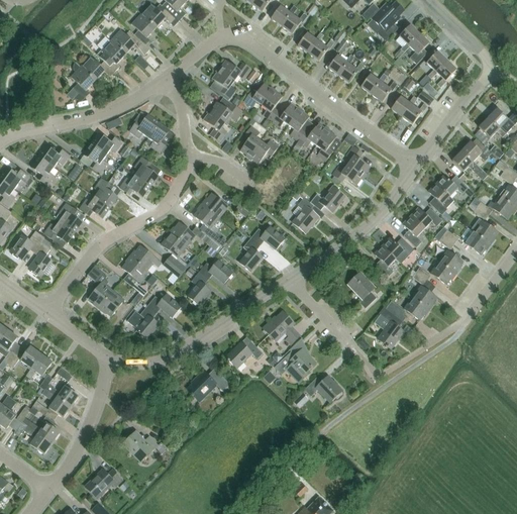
[(181,5),(187,0),(166,0),(162,4),(179,20),(186,12),(181,7),(181,5)]
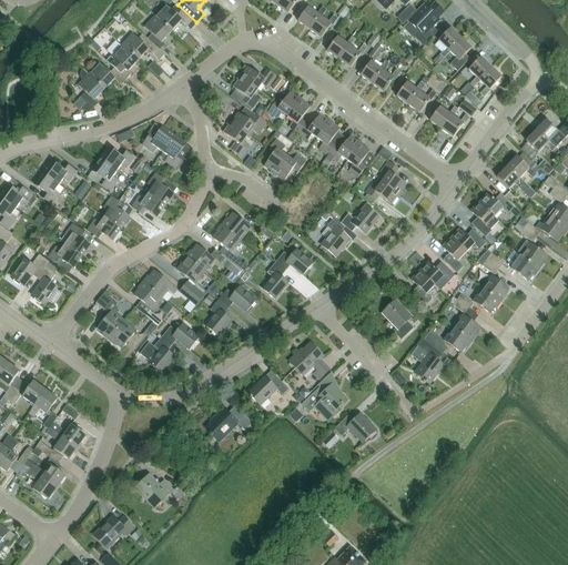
[(277,0),(276,3),(287,11),(295,0),(277,0)]
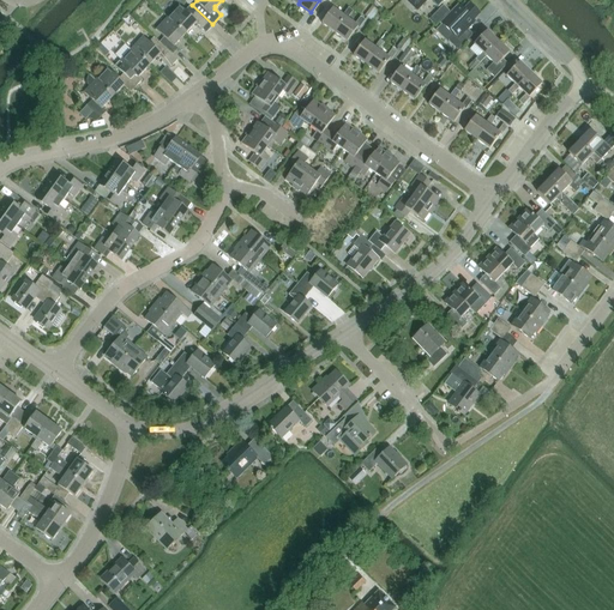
[(463,7),(457,1),(439,20),(452,34),(447,38),(458,48),(474,32),(467,25),(480,11),(469,1),(463,7)]
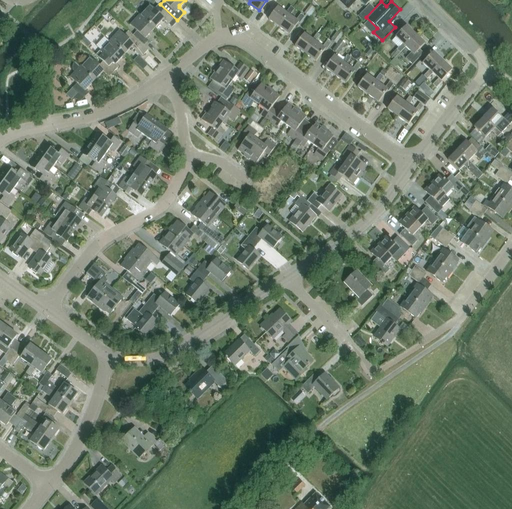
[(160,4),(157,2),(153,6),(149,2),(140,12),(154,26),(163,17),(172,25),(177,20),(160,4)]
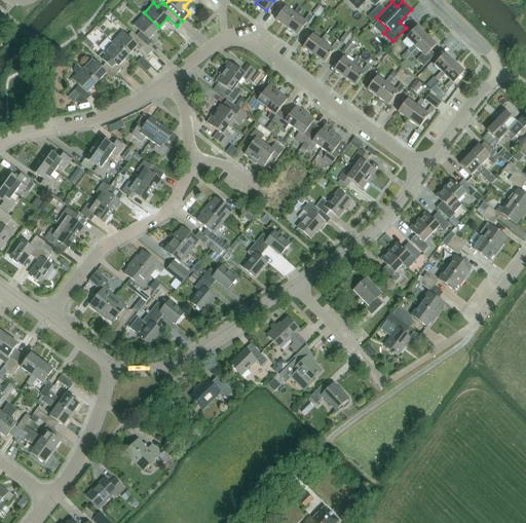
[(318,2),(312,11),(318,15),(325,7),(318,2)]
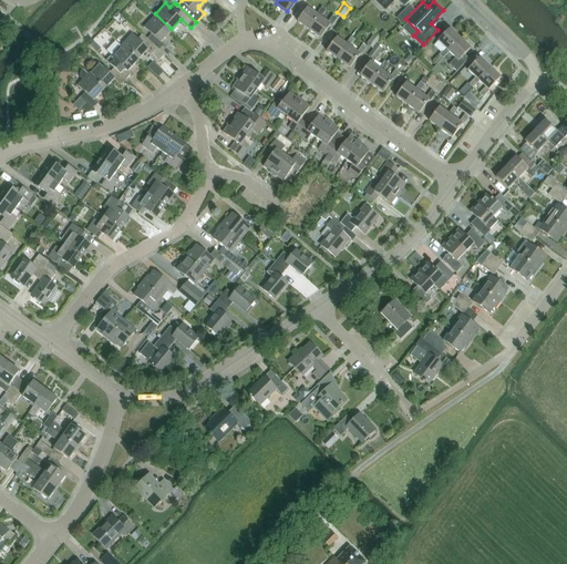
[(405,9),(410,13),(415,8),(411,3),(405,9)]
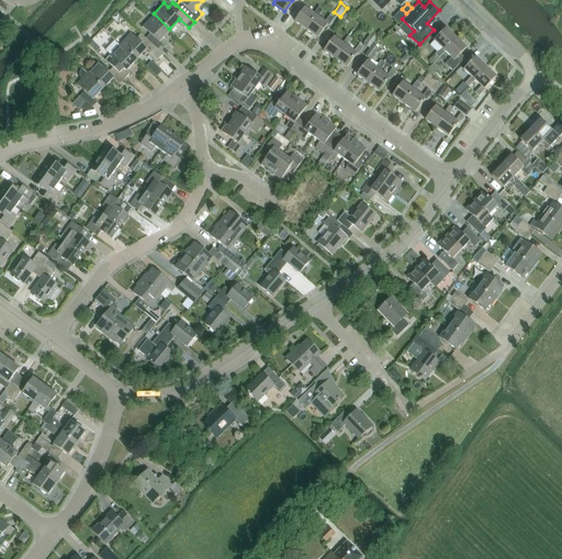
[(316,13),(317,14),(323,8),(319,4),(314,11),(305,6),(294,19),(306,28),(316,13)]
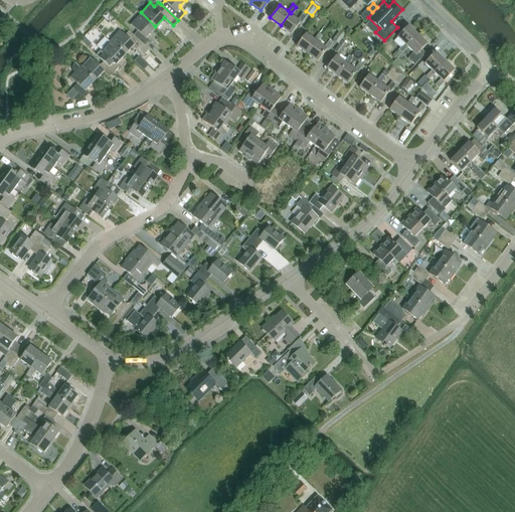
[(301,21),(306,14),(303,11),(298,18),(291,13),(290,12),(281,25),(291,32),(300,20),(301,21)]
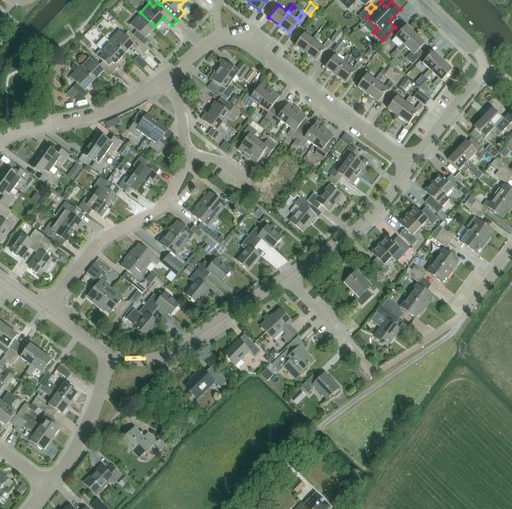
[(146,35),(154,26),(140,12),(130,22),(137,28),(133,33),(144,43),(149,38),(146,35)]
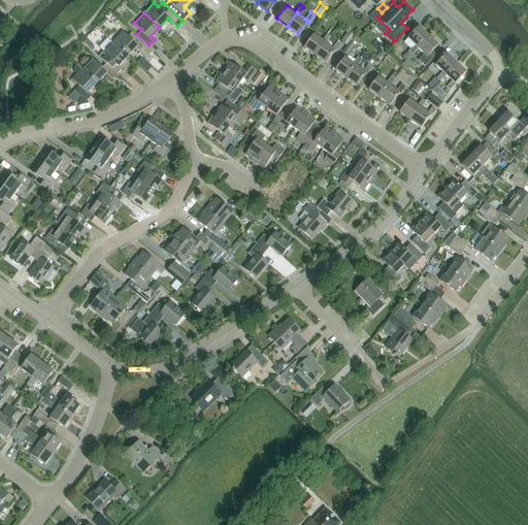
[(408,48),(403,54),(407,58),(413,52),(418,45),(428,33),(419,24),(407,36),(415,42),(410,46),(408,48)]
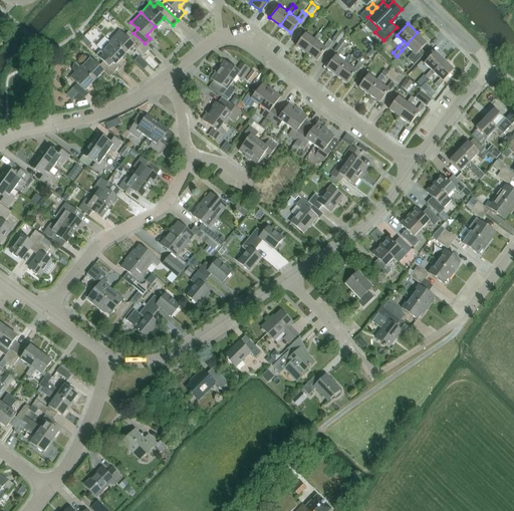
[(351,30),(346,25),(342,30),(347,34),(351,30)]
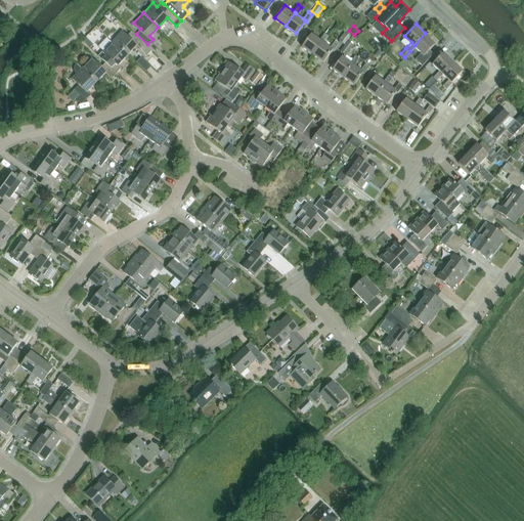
[(147,44),(136,34),(132,39),(122,29),(113,39),(127,53),(135,46),(138,49),(138,50),(144,56),(151,48),(147,44)]
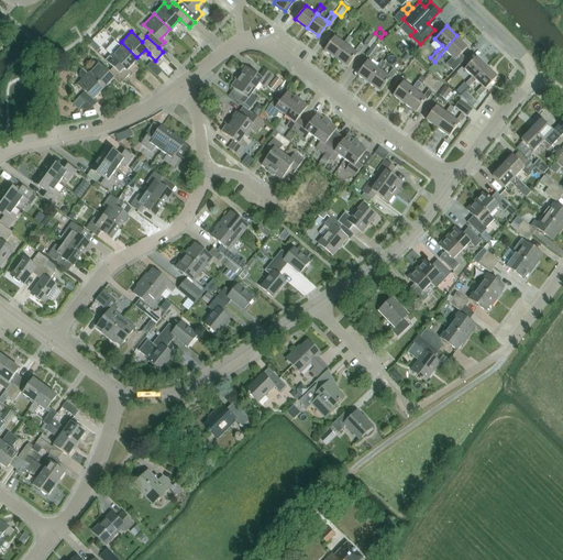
[(376,35),(371,31),(363,41),(368,45),(376,35)]
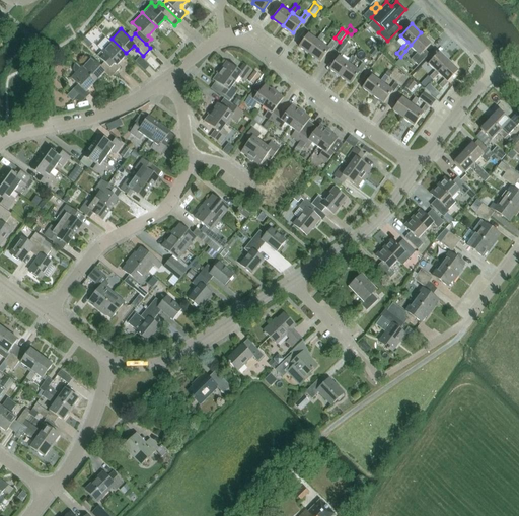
[(318,40),(320,41),(325,33),(321,31),(316,38),(308,31),(299,45),(309,53),(318,40)]
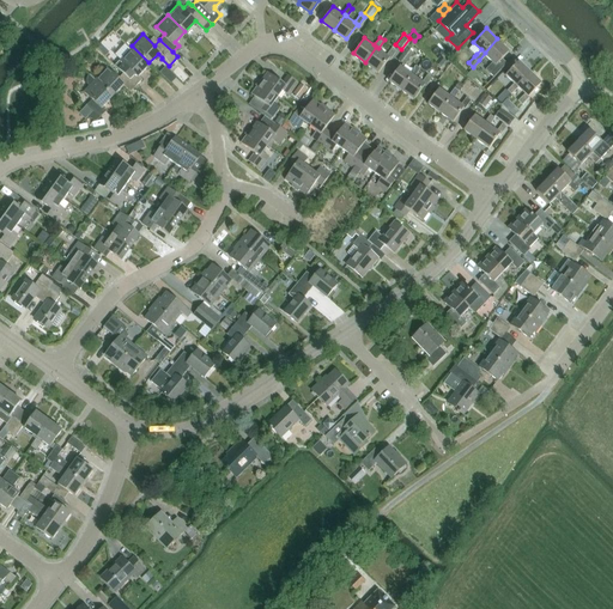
[(497,38),(485,53),(492,60),(485,67),(490,71),(493,74),(505,60),(502,56),(509,49),(497,38)]
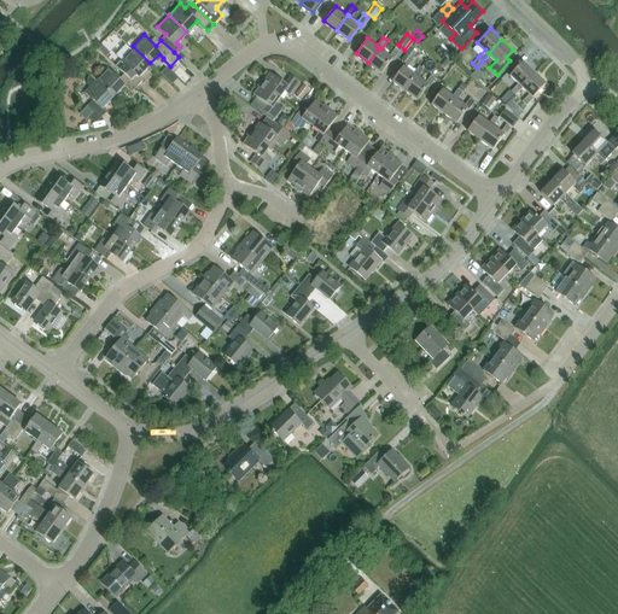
[(140,75),(150,63),(133,46),(116,63),(124,71),(138,83),(143,77),(140,75)]
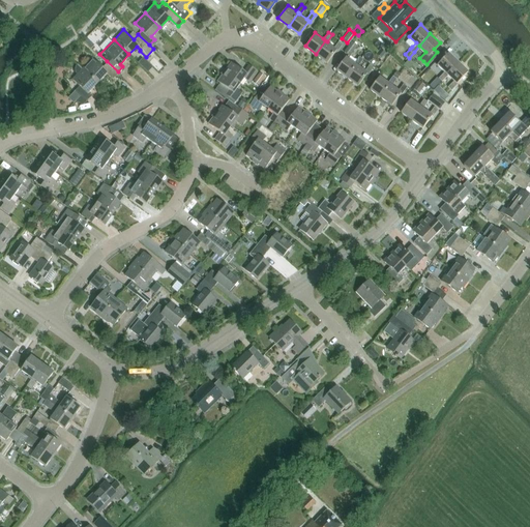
[(337,50),(343,42),(339,39),(333,47),(327,41),(325,40),(316,54),(327,61),(336,49),(337,50)]
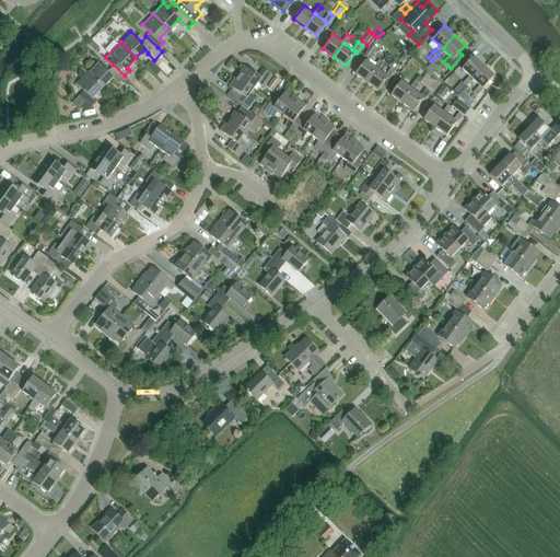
[(376,46),(371,42),(362,53),(369,57),(376,46)]
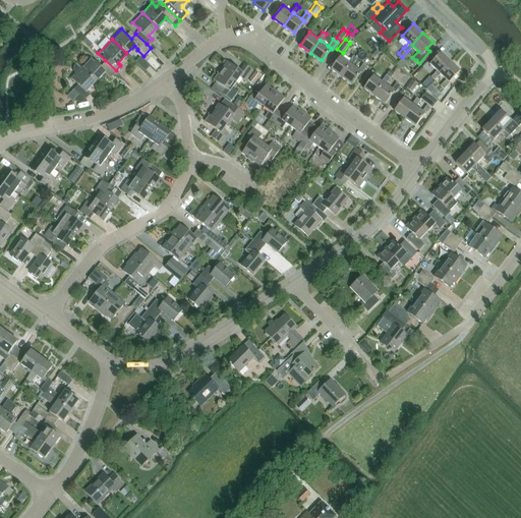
[(369,51),(374,55),(380,50),(373,46),(369,51)]
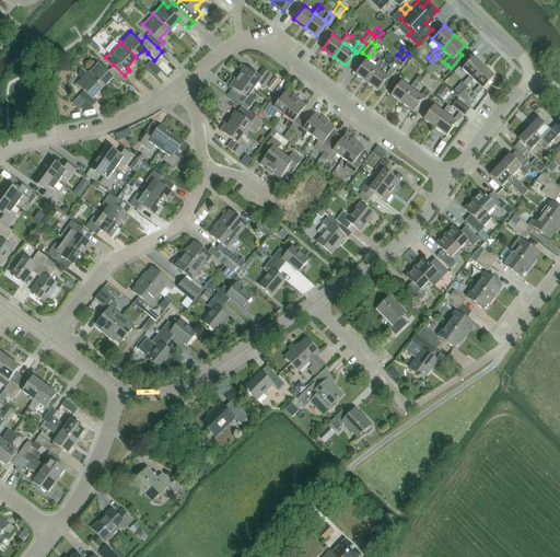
[(473,77),(485,65),(474,55),(463,67),(469,73),(464,80),(467,84),(474,78),(473,77)]
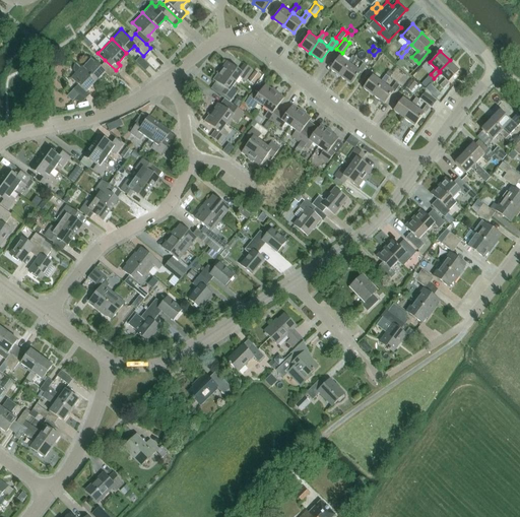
[(349,62),(351,63),(356,56),(353,55),(352,54),(347,60),(339,54),(330,67),(340,75),(349,62)]
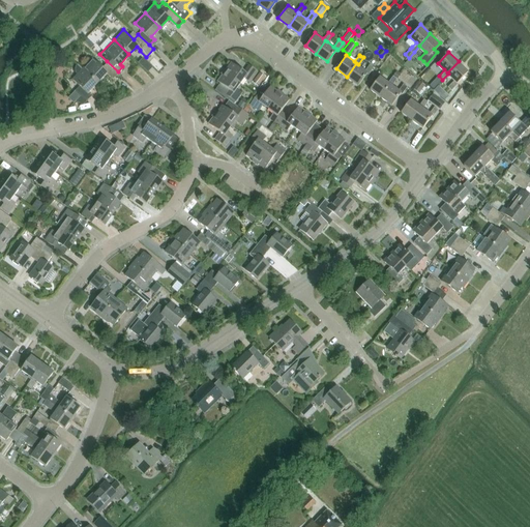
[(145,56),(141,61),(149,69),(153,64),(145,56)]
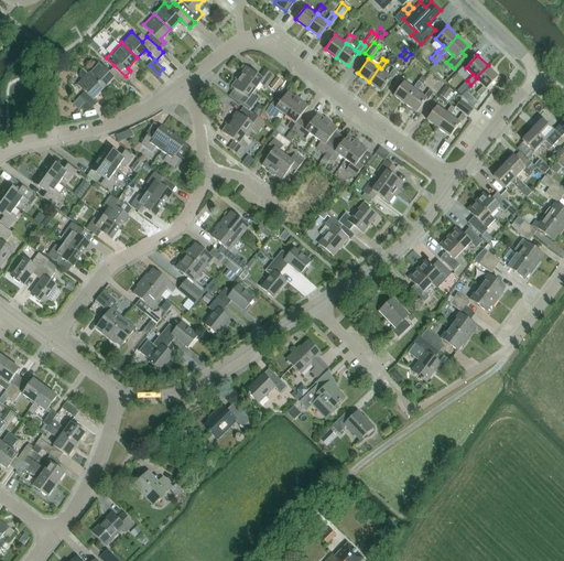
[(126,76),(114,65),(108,71),(98,61),(87,71),(104,86),(114,76),(120,83),(126,76)]
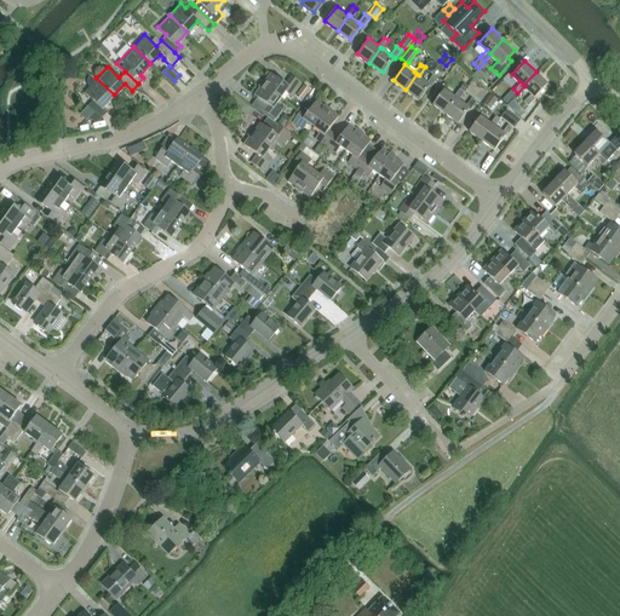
[(292,95),(302,81),(292,74),(286,81),(270,70),(265,78),(263,78),(260,80),(281,96),(286,90),(292,95)]
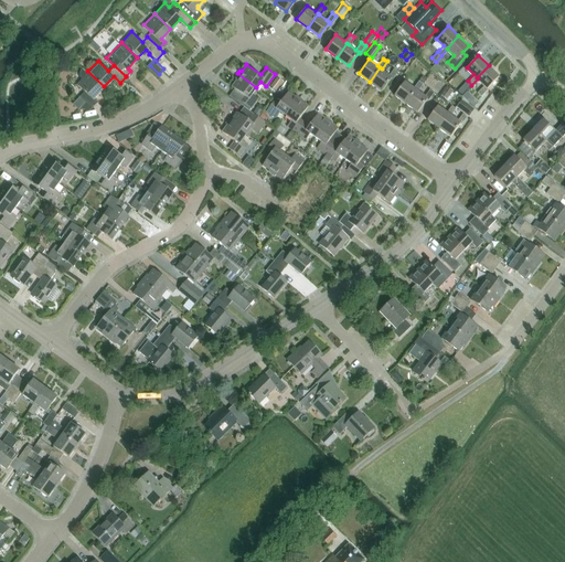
[(87,71),(87,72),(82,65),(80,69),(78,71),(78,73),(80,76),(82,77),(77,82),(85,89),(81,94),(93,106),(97,101),(94,97),(104,86),(87,71)]
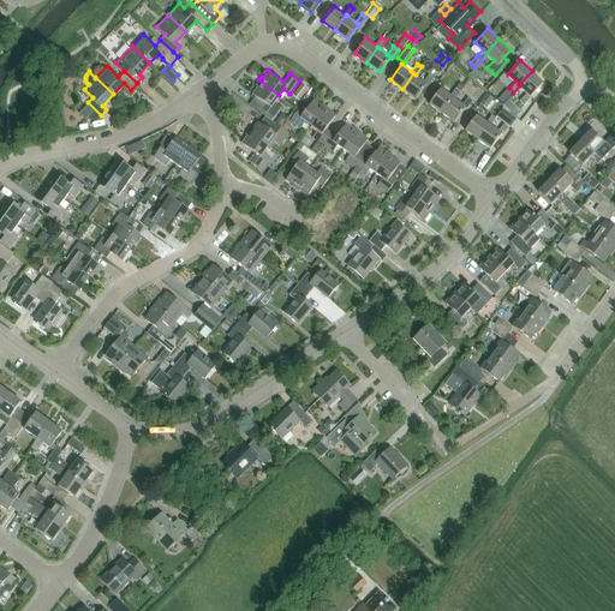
[(530,94),(543,82),(532,71),(519,84),(520,85),(526,91),(520,99),(524,102),(531,95),(530,94)]
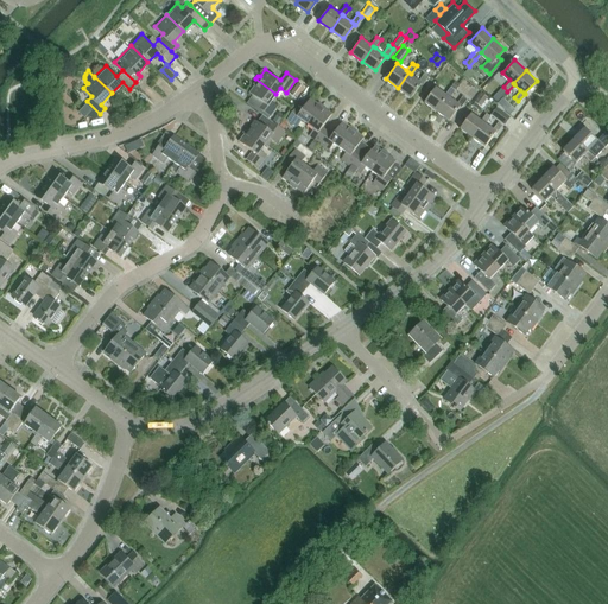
[(423,83),(429,75),(424,71),(418,80),(411,74),(409,72),(398,88),(411,96),(422,82),(423,83)]
